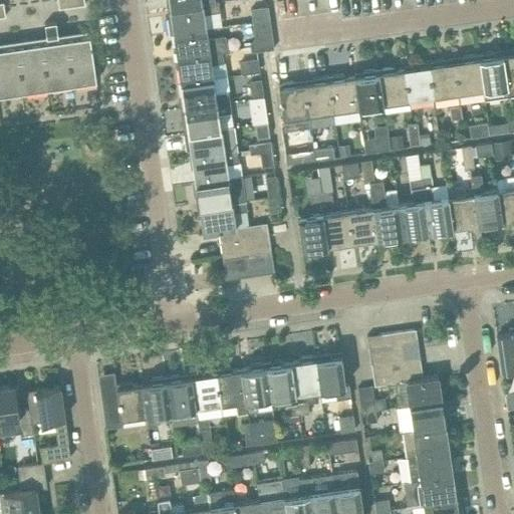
[(83,0),(57,0),(58,8),(84,5),(83,0)]
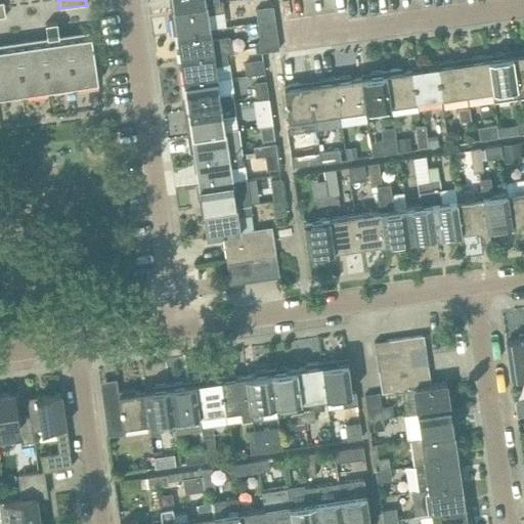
[(172,35),(177,34),(210,29),(208,13),(224,11),(223,1),(207,3),(173,8),(175,17),(169,18),(172,35)]
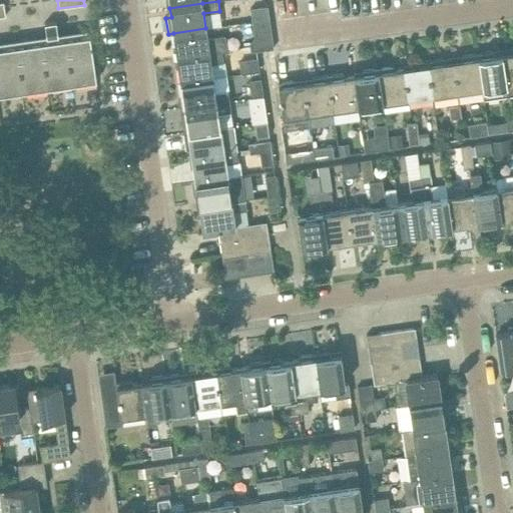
[(269,19),(267,6),(249,9),(251,22),(269,19)]
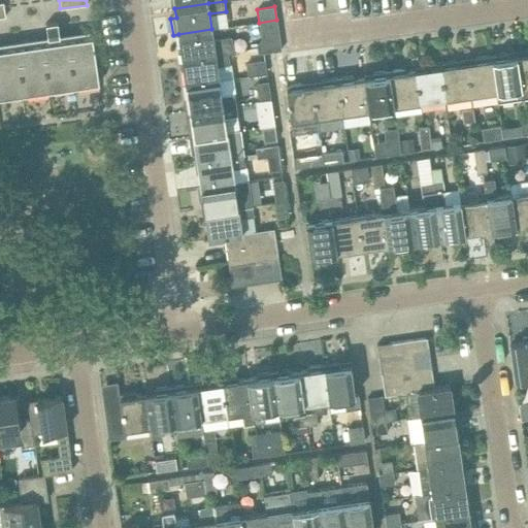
[(276,20),(259,23),(262,38),(279,36),(276,20)]
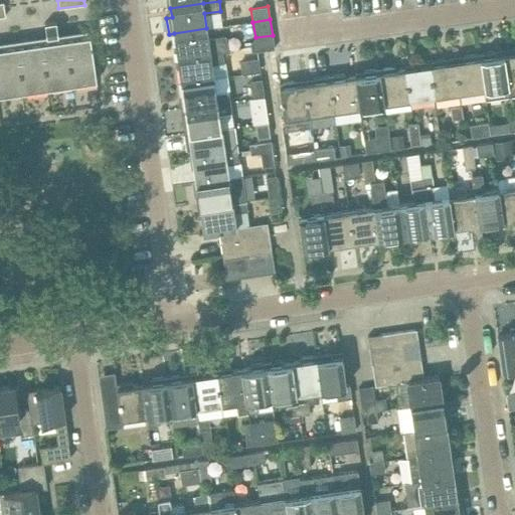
[(44,23),(46,36),(57,34),(55,21),(44,23)]
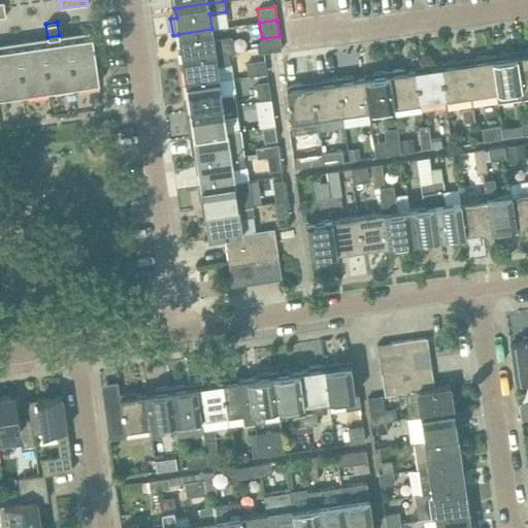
[(234,51),(232,37),(213,40),(211,29),(178,34),(183,60),(230,52),(234,51)]
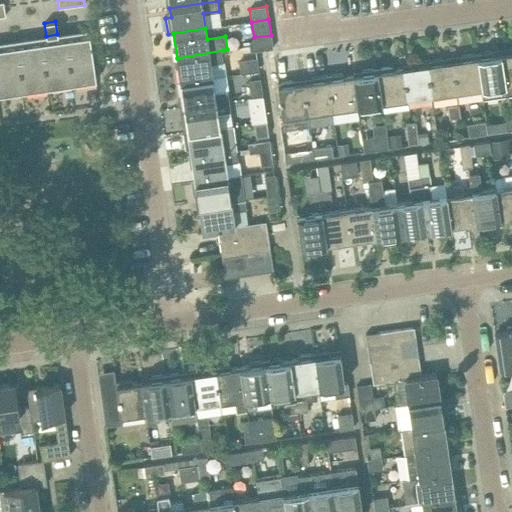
[(0,47),(0,93),(95,79),(89,34),(0,47)]
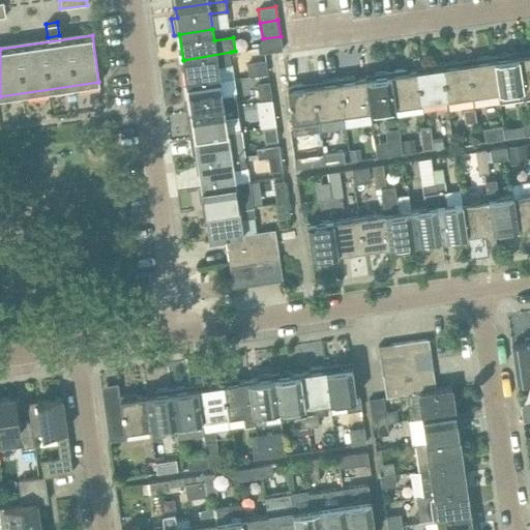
[(528,54),(519,55),(525,96),(529,95),(529,50),(527,51),(528,54)]
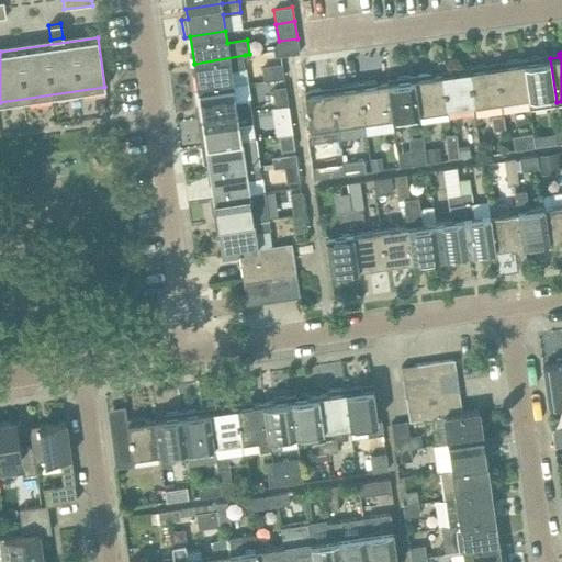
[(194,64),(198,91),(234,86),(231,67),(245,65),(244,56),(249,55),(249,54),(245,55),(194,64)]
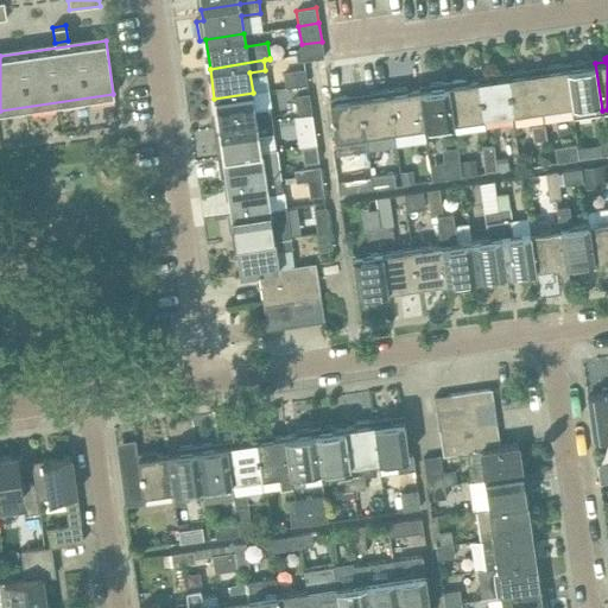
[(565,63),(571,105),(572,115),(602,111),(595,63),(583,65),(583,61),(565,63)]
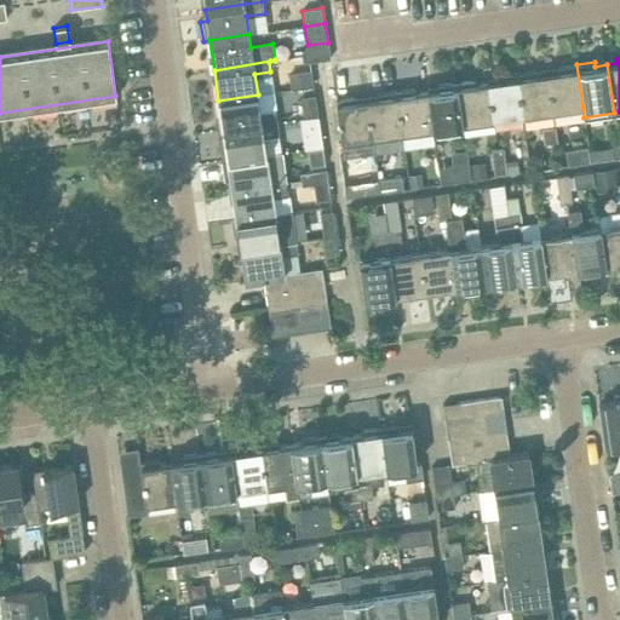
[(577,64),(557,68),(557,72),(546,74),(552,110),(583,107),(577,64)]
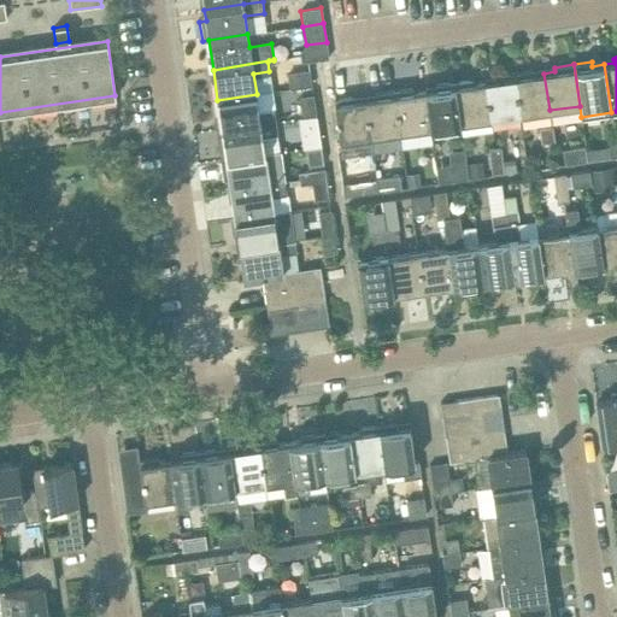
[(544,74),(533,75),(532,70),(513,74),(519,115),(550,110),(544,74)]
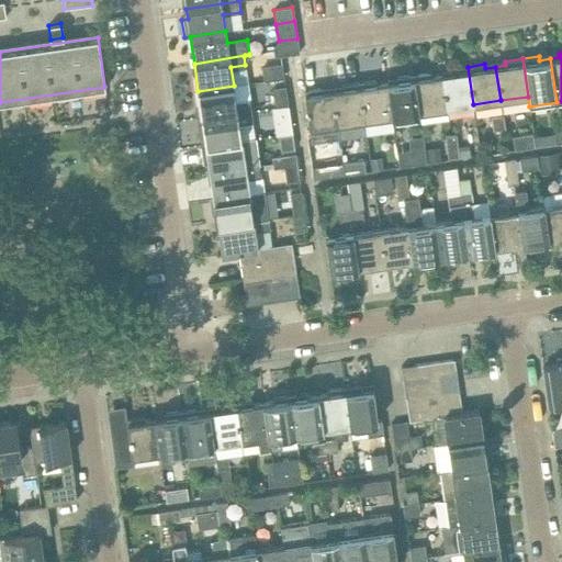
[(282,65),(272,66),(274,79),(284,78),(282,65)]
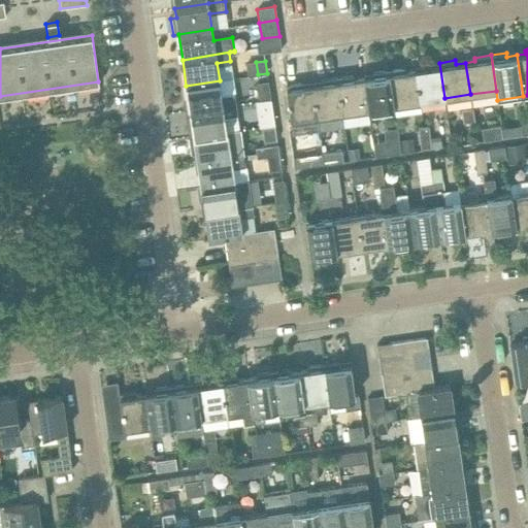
[(249,76),(258,74),(256,62),(246,63),(249,76)]
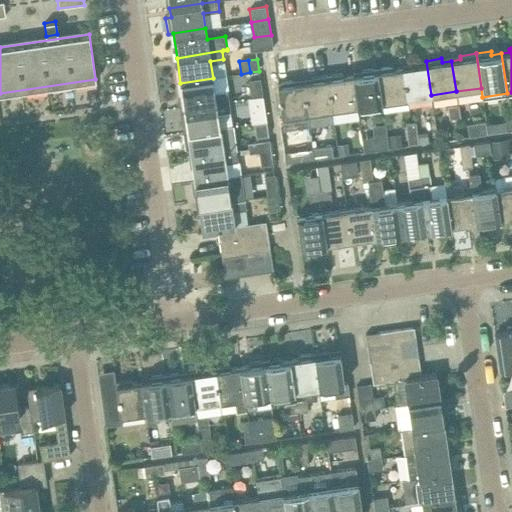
[(426,61),(410,63),(411,67),(402,68),(407,98),(431,95),(426,61)]
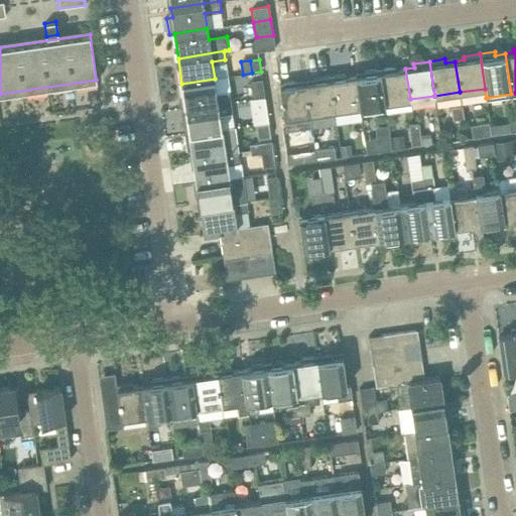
[(395,67),(379,69),(385,103),(386,113),(411,109),(410,99),(405,69),(396,70),(395,67)]
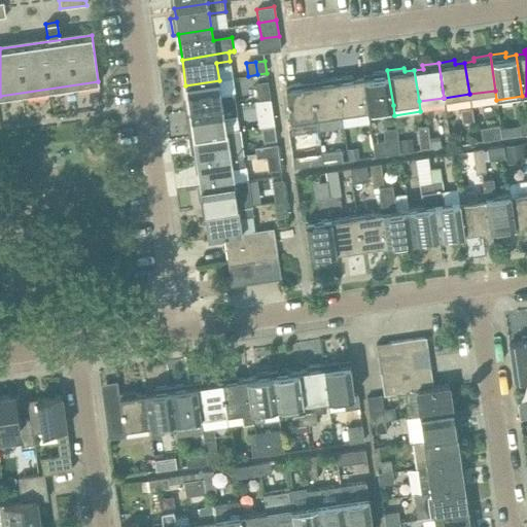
[(387,70),(372,72),(372,76),(362,77),(366,109),(393,105),(387,70)]
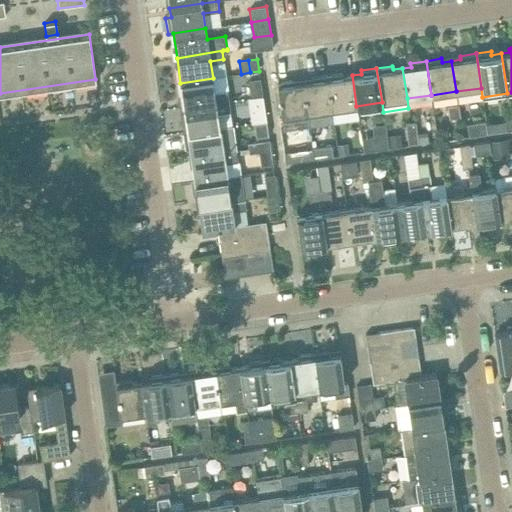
[(343,73),(327,75),(332,109),(356,106),(352,75),(343,76),(343,73)]
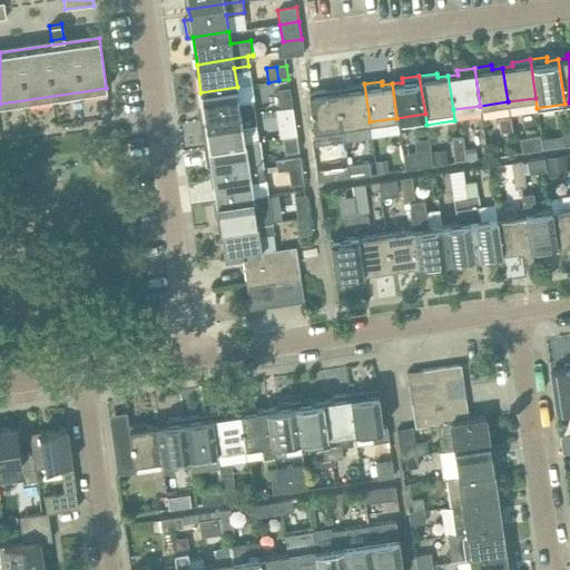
[(347,90),(336,91),(342,126),(343,137),(371,133),(370,121),(364,84),(346,86),(347,90)]
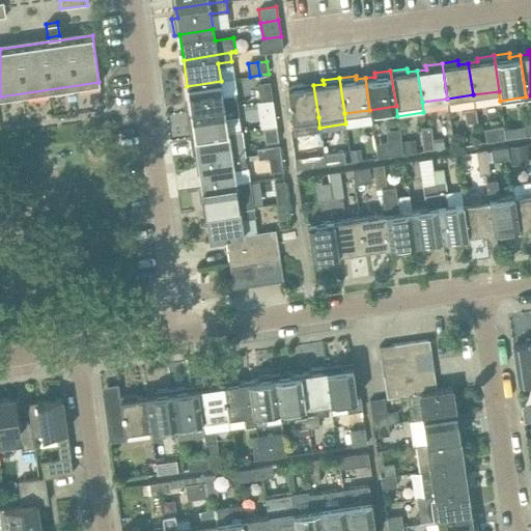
[(223,95),(221,81),(187,86),(191,112),(238,105),(236,94),(223,95)]
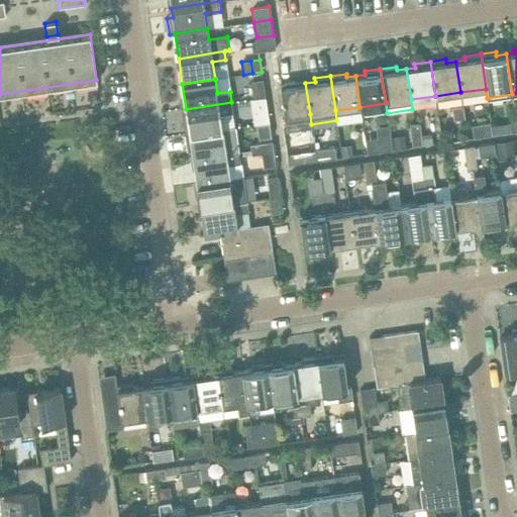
[(263,80),(251,82),(253,99),(266,97),(263,80)]
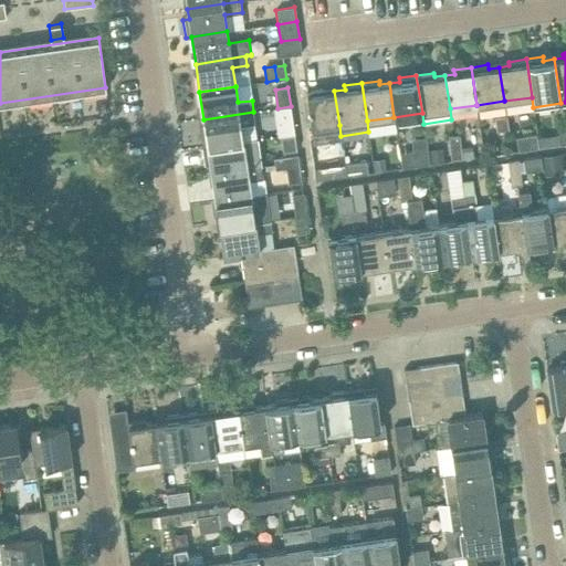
[(325,93),(324,88),(306,91),(312,129),(339,125),(334,91),(325,93)]
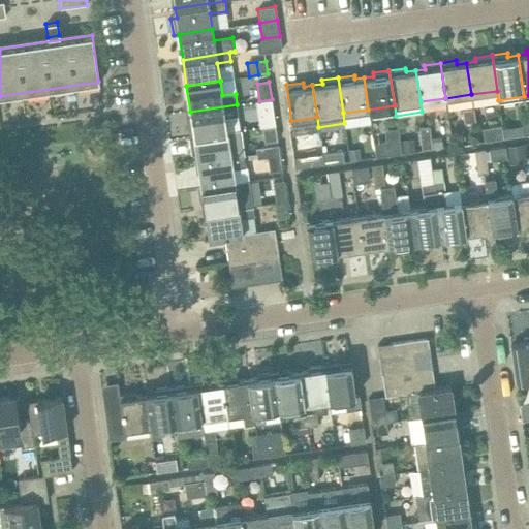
[(259,101),(257,101),(260,126),(261,126),(275,124),(272,99),(259,101)]
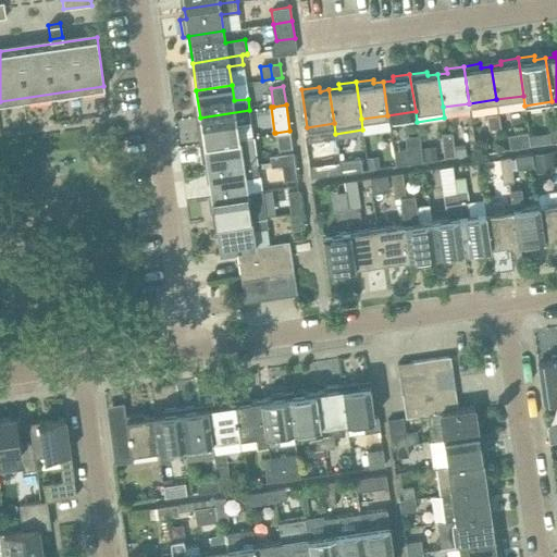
[(200,118),(195,119),(198,144),(254,136),(249,110),(200,118)]
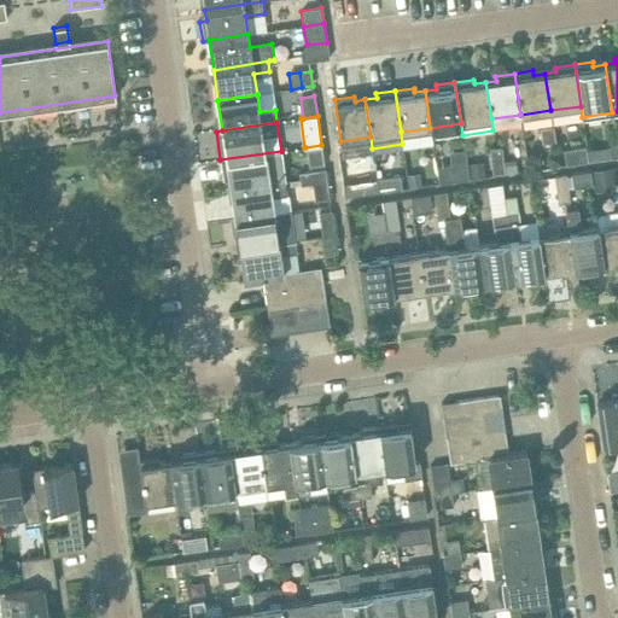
[(553,124),(540,127),(541,138),(542,144),(555,143),(554,136),(553,124)]
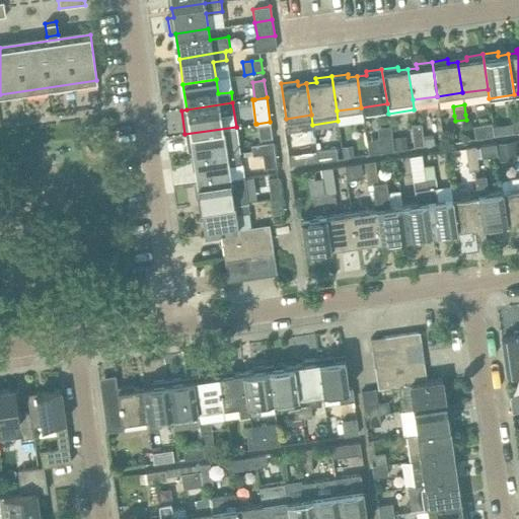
[(258,139),(272,137),(270,122),(256,124),(258,139)]
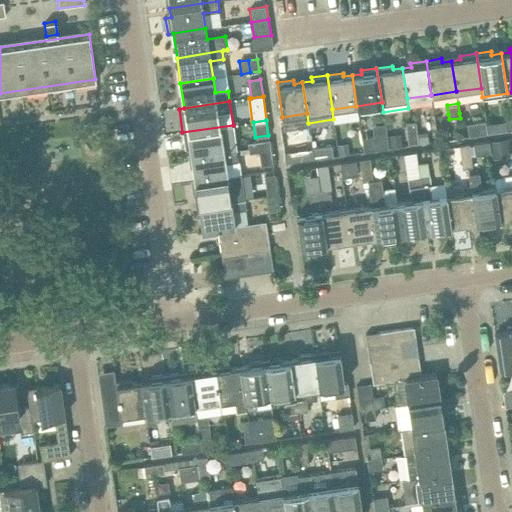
[(487,134),(486,125),(486,121),(467,124),(469,137),(487,134)]
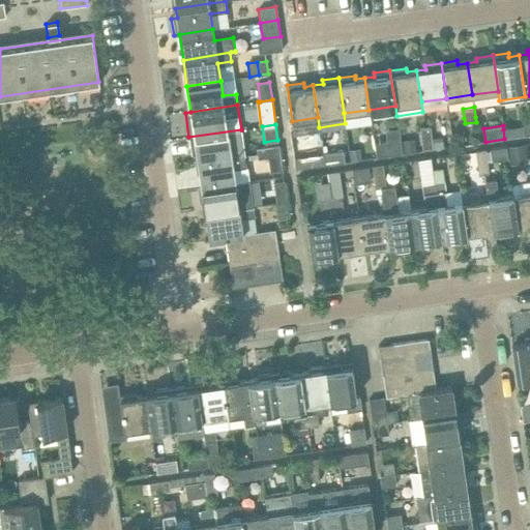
[(419,128),(421,139),(431,138),(430,126),(419,128)]
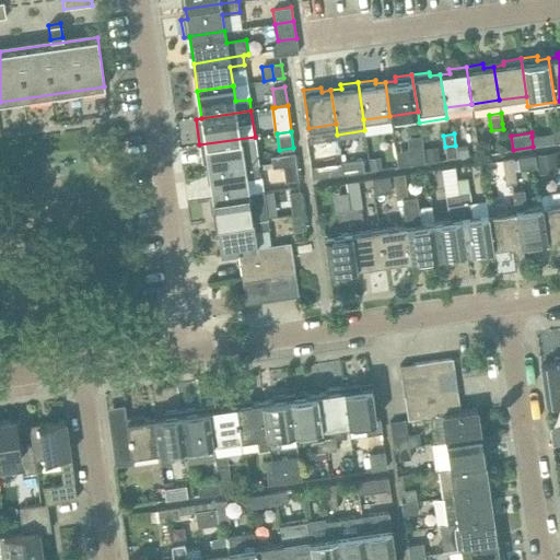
[(255,137),(199,144),(202,162),(208,161),(209,167),(207,167),(208,172),(209,172),(258,164),(255,137)]
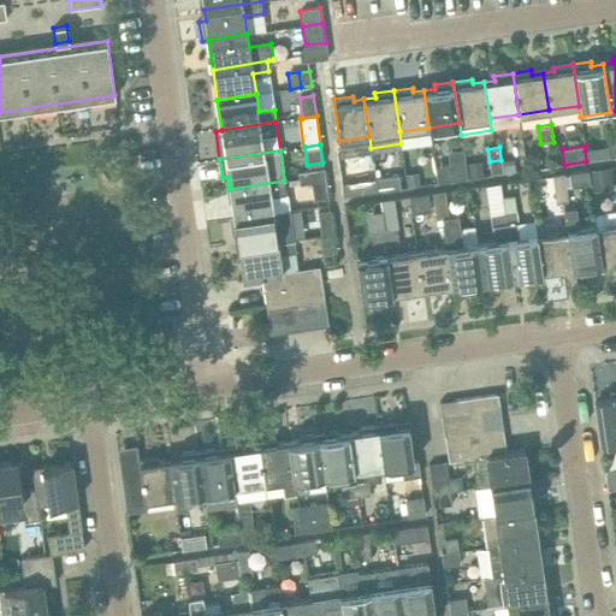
[(514,159),(501,160),(503,173),(516,171),(514,159)]
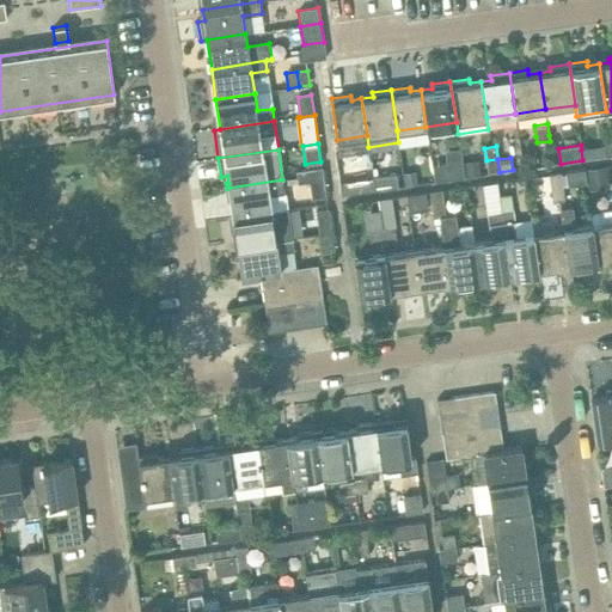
[(500,172),(497,159),(487,160),(488,173),(500,172)]
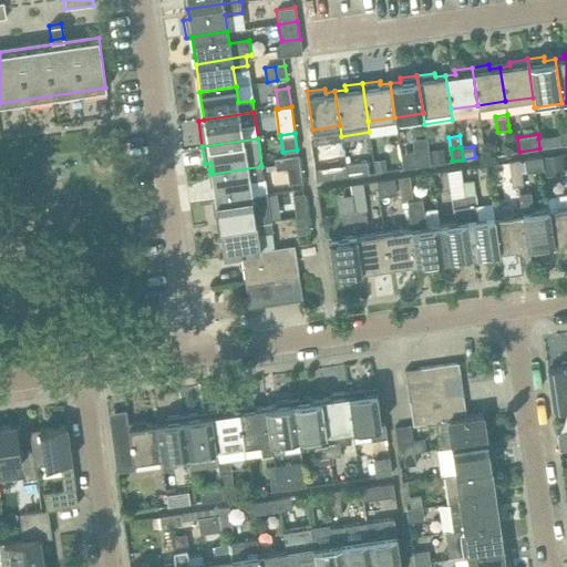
[(428,151),(430,166),(444,164),(443,148),(428,151)]
